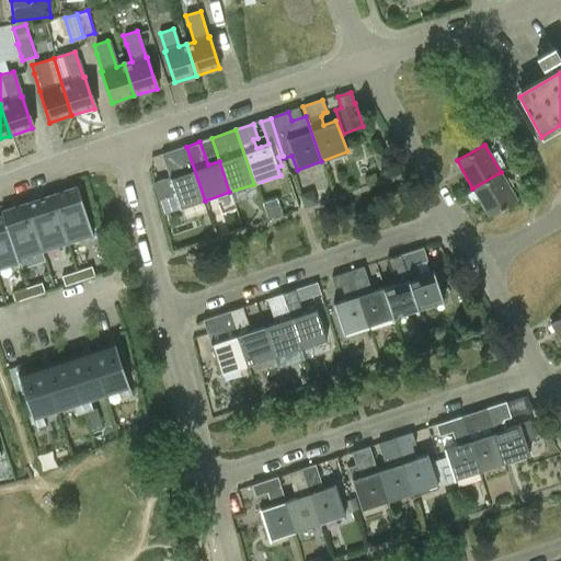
[(161,155),(169,178),(169,179),(180,209),(205,201),(186,147),(161,155)]
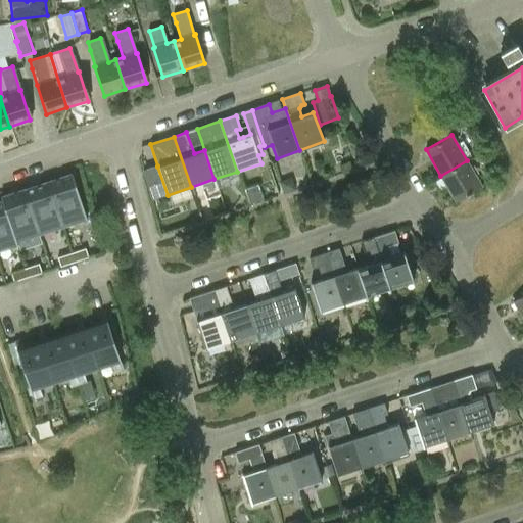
[(485,152),(468,162),(467,160),(440,176),(456,201),(481,187),(472,170),(480,164),(483,172),(493,165),(485,152)]
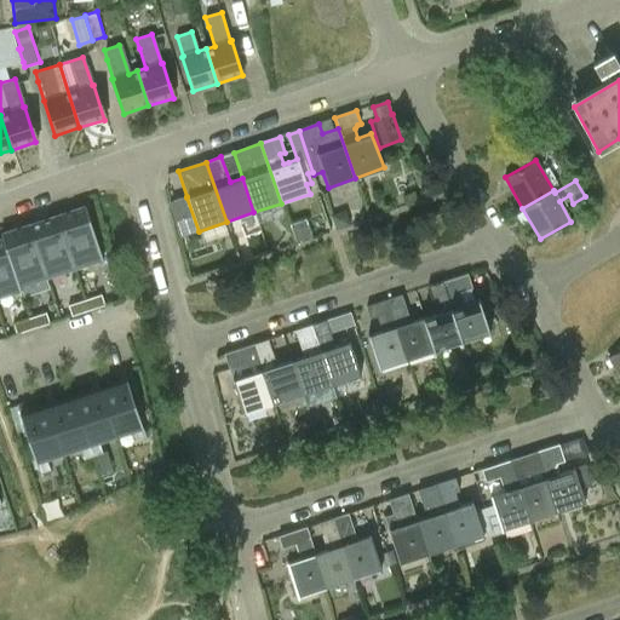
[(86,207),(57,217),(57,218),(73,264),(101,256),(102,260),(103,259),(86,207)]
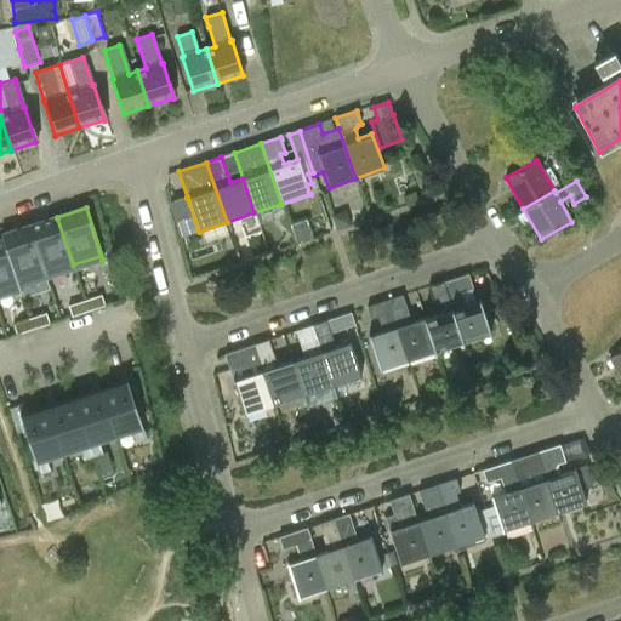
[(57,217),(29,226),(45,273),(45,274),(73,265),(57,218),(57,217)]
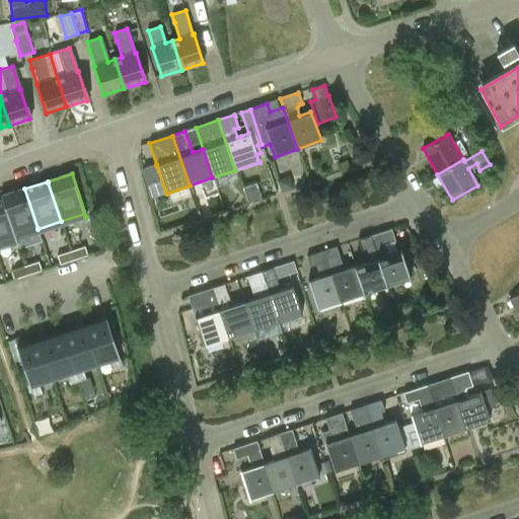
[(24,189),(0,197),(2,201),(15,238),(16,243),(17,242),(15,236),(38,229),(38,228),(24,189)]
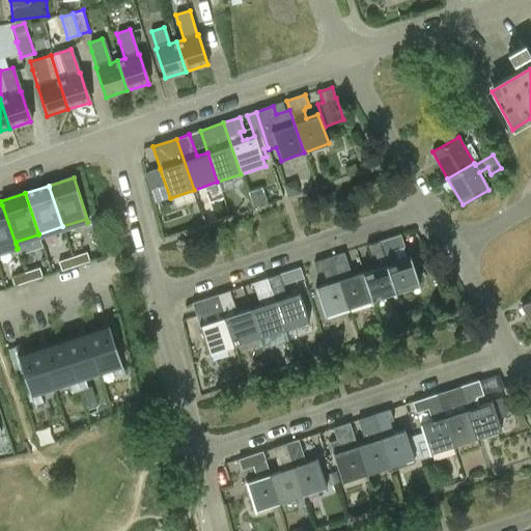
[(212,202),(217,216),(228,213),(223,198),(212,202)]
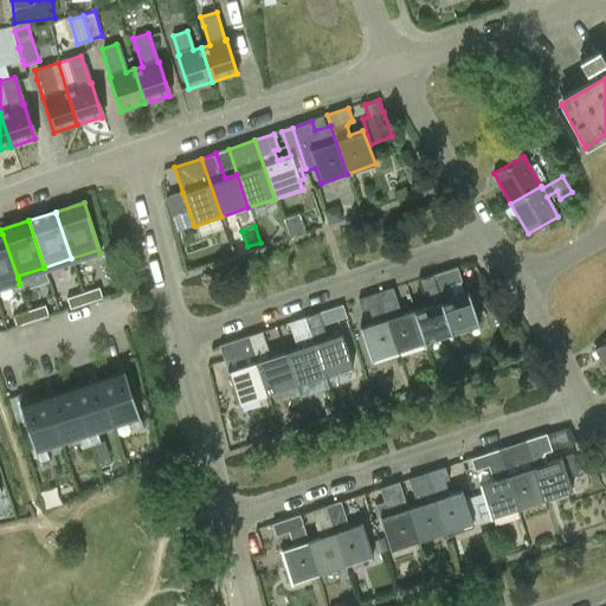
[(2,234),(0,234),(0,284),(18,278),(2,234)]
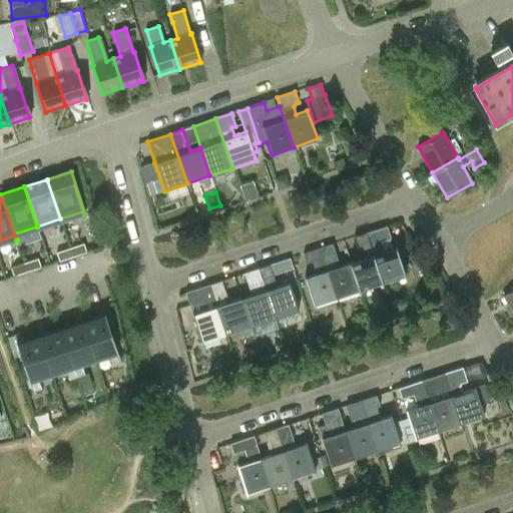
[(387,227),(365,233),(381,282),(405,275),(397,248),(393,249),(389,239),(390,238),(387,227)]
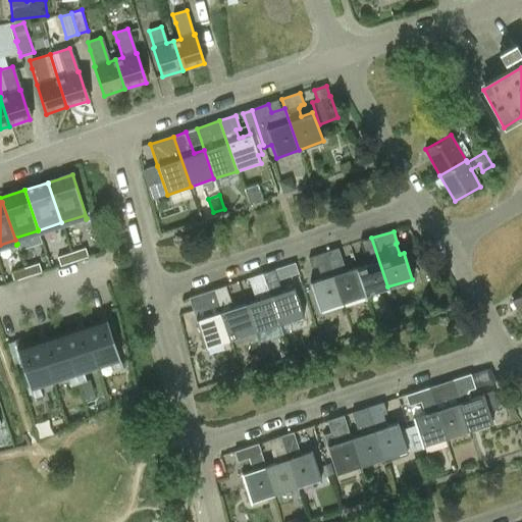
[(367,265),(356,268),(365,295),(387,286),(371,238),(360,242),(367,265)]
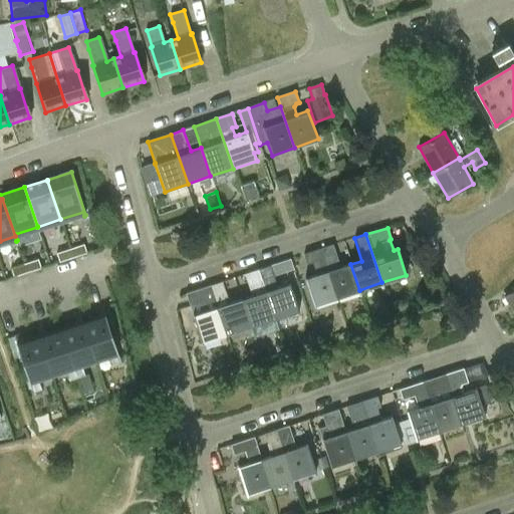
[(83,244),(70,249),(73,258),(86,253),(83,244)]
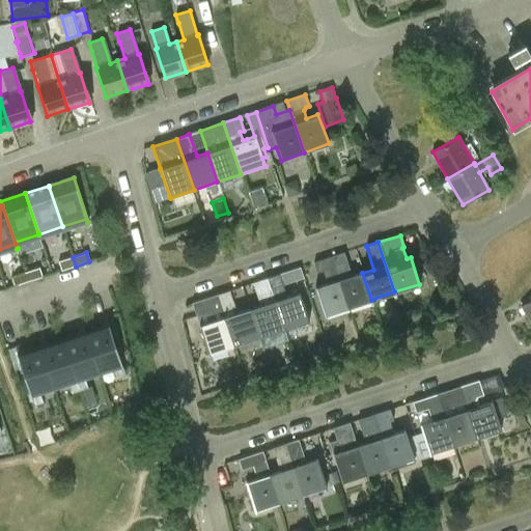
[(362,273),(352,277),(343,253),(331,257),(347,307),(371,300),(362,273)]
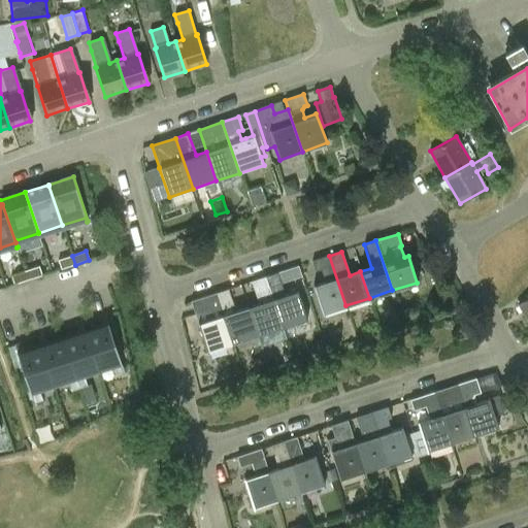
[(72,256),(58,260),(61,269),(75,265),(72,256)]
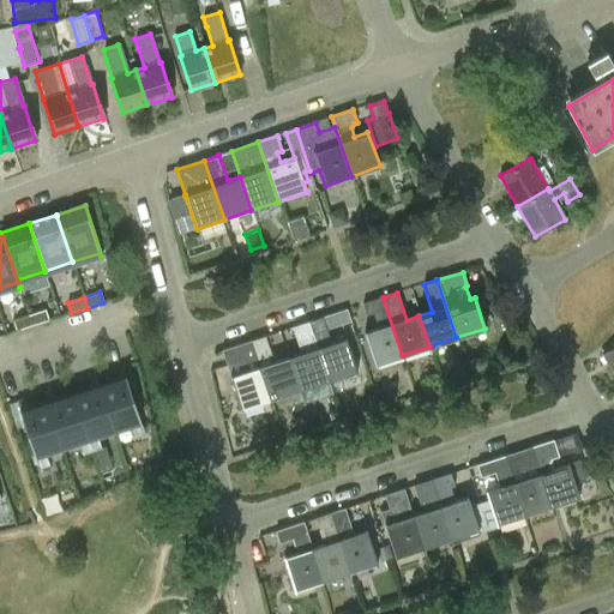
[(374,365),(402,355),(383,298),(362,305),(366,317),(373,314),(378,330),(365,333),(374,365)]
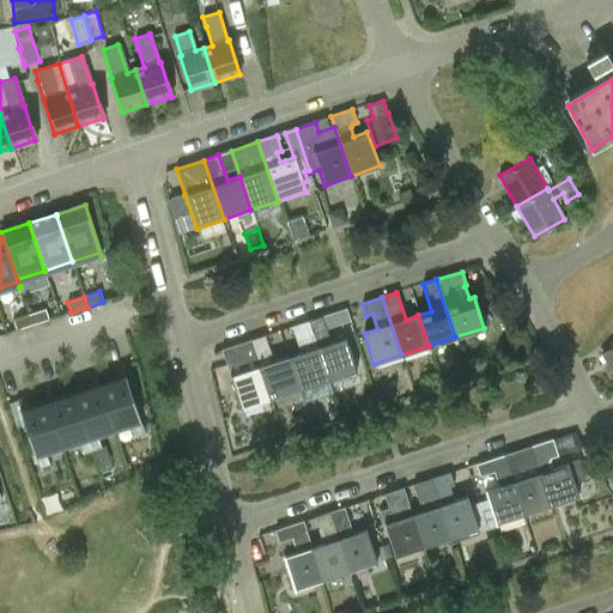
[(46,309),(29,315),(32,326),(49,320),(46,309)]
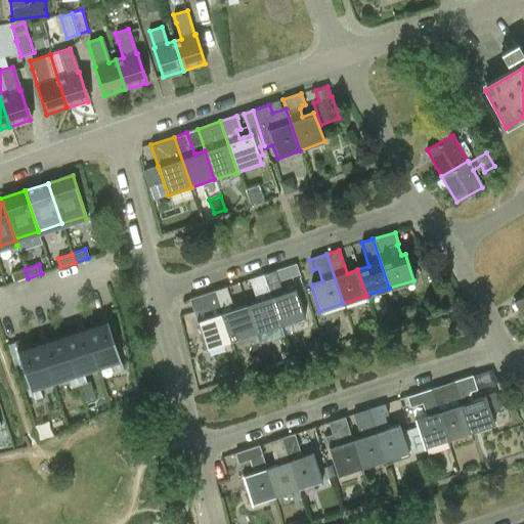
[(25,269),(11,273),(13,282),(28,278),(25,269)]
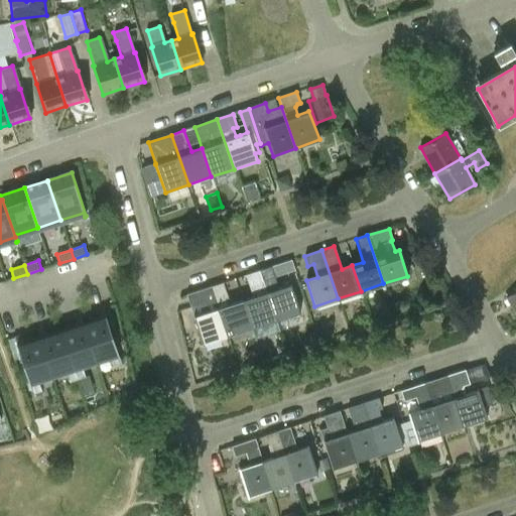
[(271,267),(258,271),(275,321),(299,312),(290,283),(277,287),(271,267)]
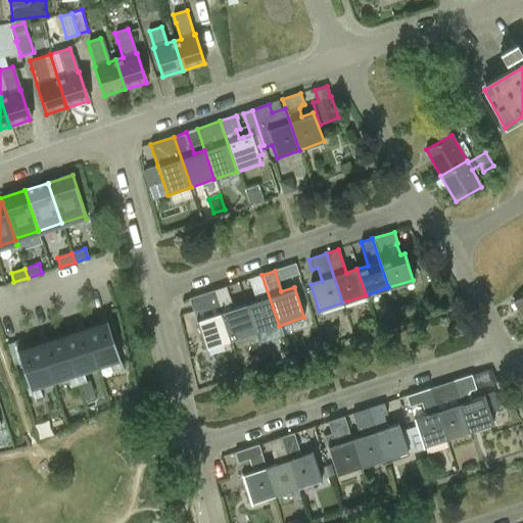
[(255,300),(244,303),(254,333),(279,326),(262,275),(248,279),(255,300)]
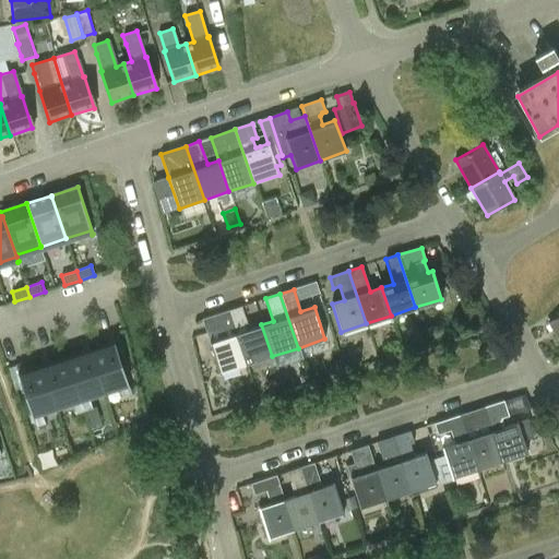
[(247,365),(272,356),(261,324),(249,329),(241,307),(228,311),(247,365)]
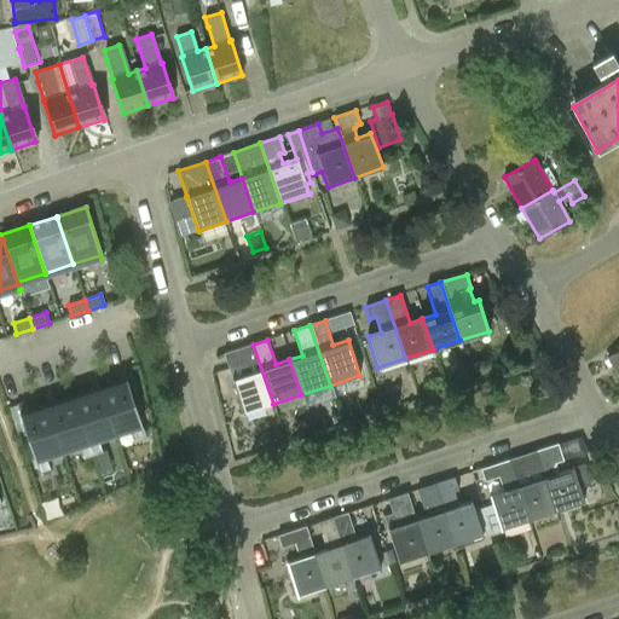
[(244,414),(273,404),(253,345),(224,354),(231,379),(232,379),(244,414)]
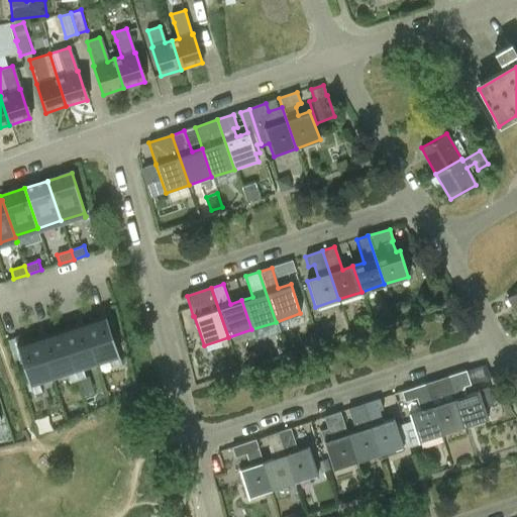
[(516,291),(507,297),(516,314),(516,291)]
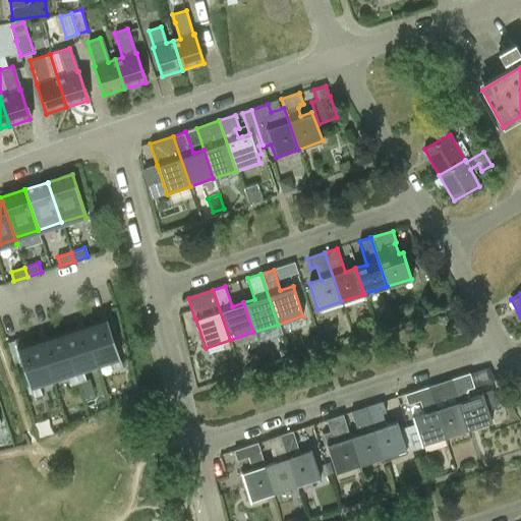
[(100,321),(83,326),(96,363),(110,359),(113,370),(113,371),(122,368),(122,369),(123,369),(104,310),(103,310),(103,311),(98,313),(98,314),(100,321)]
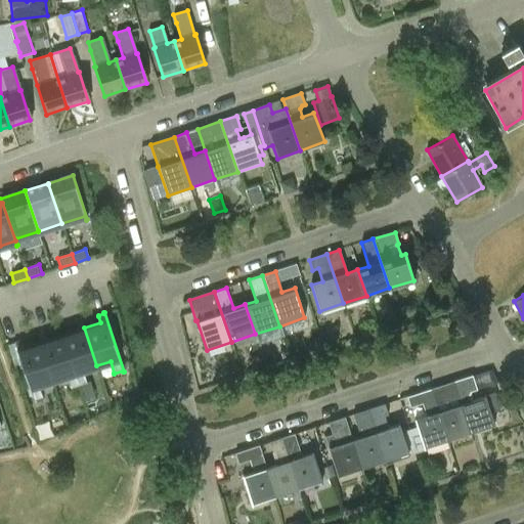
[(78,330),(61,336),(62,337),(78,385),(87,382),(86,381),(83,370),(96,365),(84,328),(82,321),(83,321),(82,320),(76,322),(76,323),(78,330)]
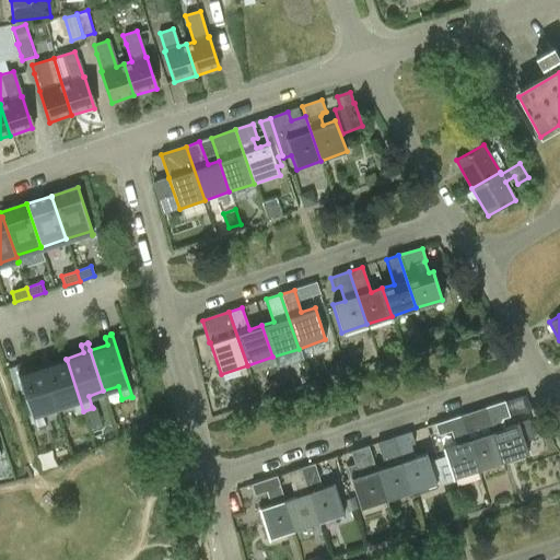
[(47,356),(39,359),(39,360),(41,360),(43,366),(56,407),(71,401),(74,413),(74,415),(83,411),(67,360),(66,359),(49,364),(47,358),(47,356)]
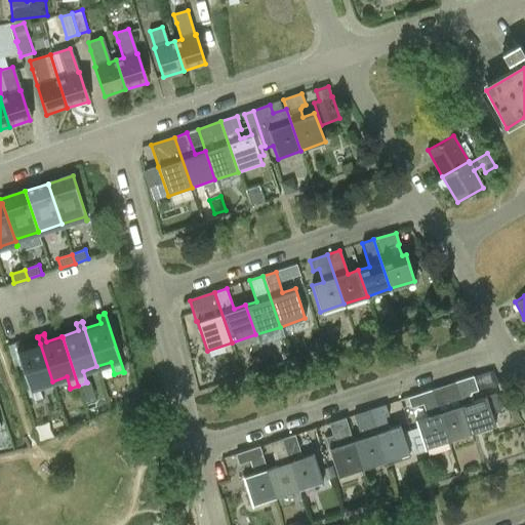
[(15,341),(13,342),(34,402),(35,401),(34,400),(43,398),(42,397),(39,386),(52,381),(40,344),(24,349),(22,342),(22,341),(15,342),(15,341)]
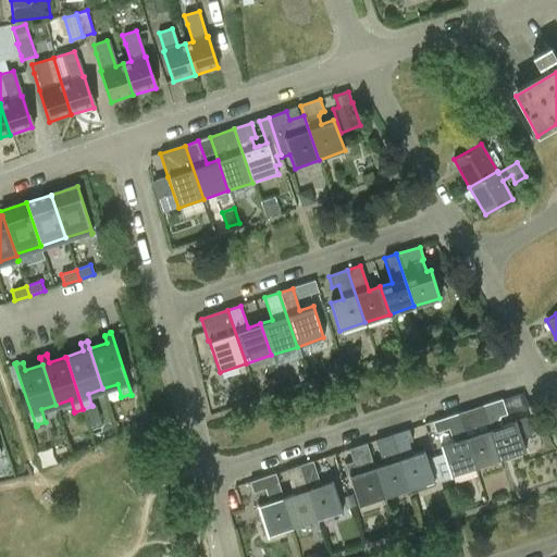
[(525,418),(509,422),(502,425),(499,417),(507,415),(502,399),(482,406),(499,461),(525,453),(521,438),(532,435),(525,418)]
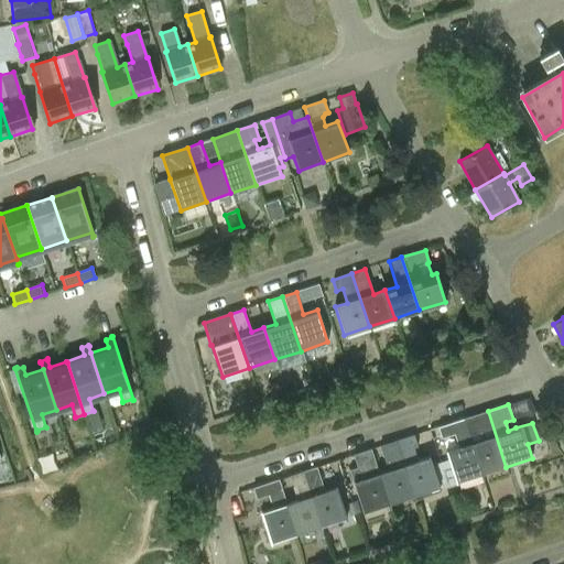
[(481,475),(506,467),(488,411),(463,419),(481,475)]
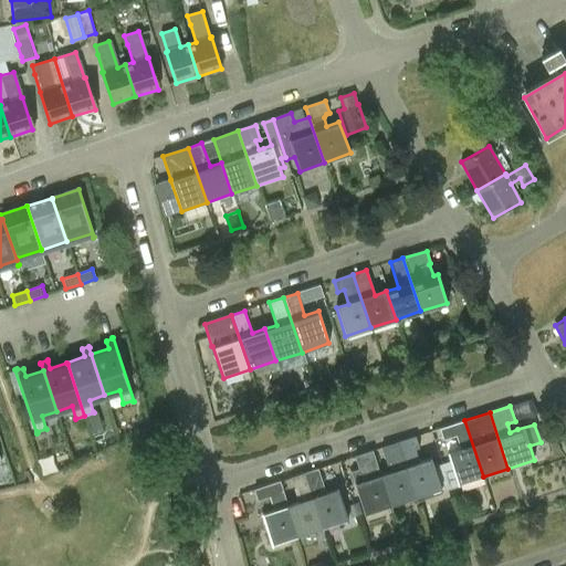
[(456,437),(459,449),(448,452),(458,484),(483,477),(464,420),(439,429),(443,440),(456,437)]
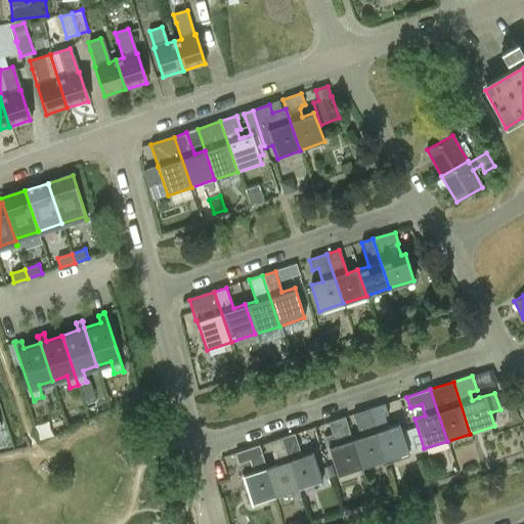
[(385,404),(367,410),(384,462),(408,453),(398,425),(388,428),(385,417),(388,416),(385,404)]
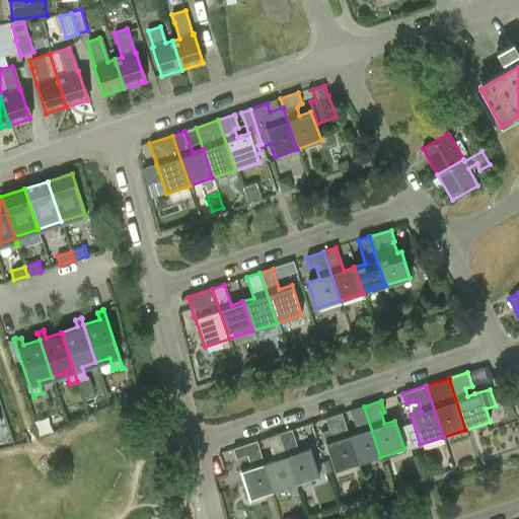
[(356,434),(349,436),(358,465),(380,457),(364,406),(349,411),(356,434)]
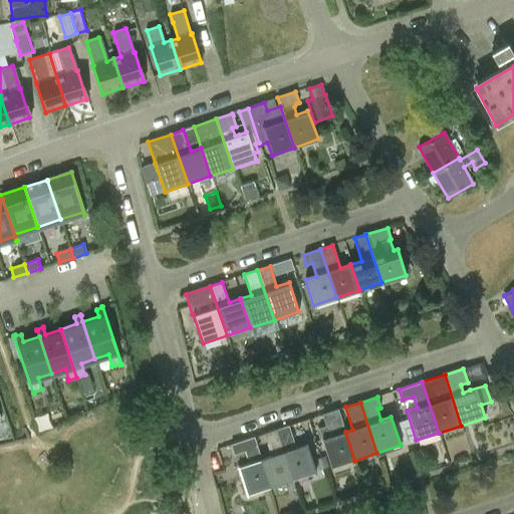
[(331,468),(354,461),(345,432),(338,410),(321,415),(328,437),(321,440),(331,468)]
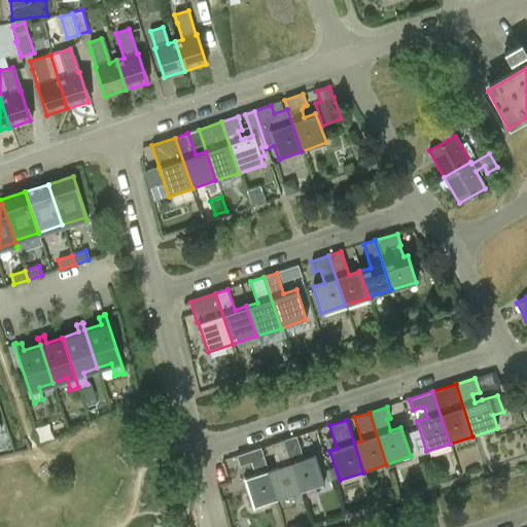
[(283,441),(283,442),(300,493),(324,485),(314,456),(303,460),(299,449),(300,448),(295,436),(283,441)]
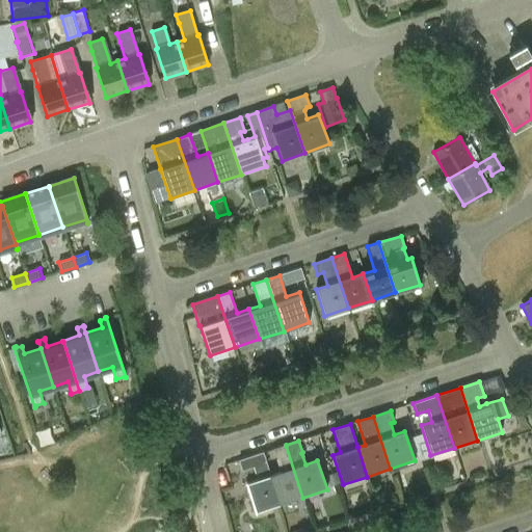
[(281,473),(270,476),(280,505),(302,498),(286,446),(273,450),(281,473)]
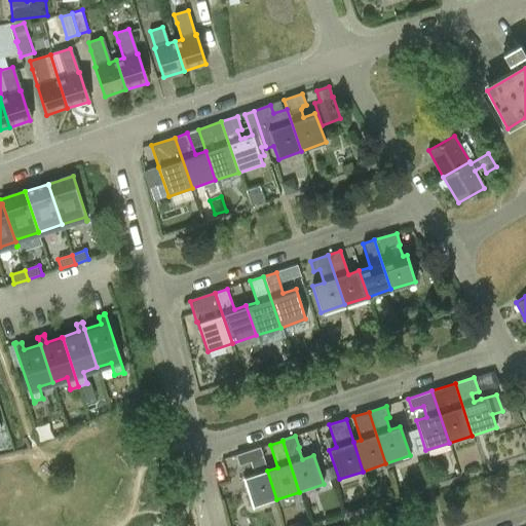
[(253,508),(276,499),(267,471),(260,448),(235,455),(239,466),(251,462),(254,475),(243,479),(253,508)]
